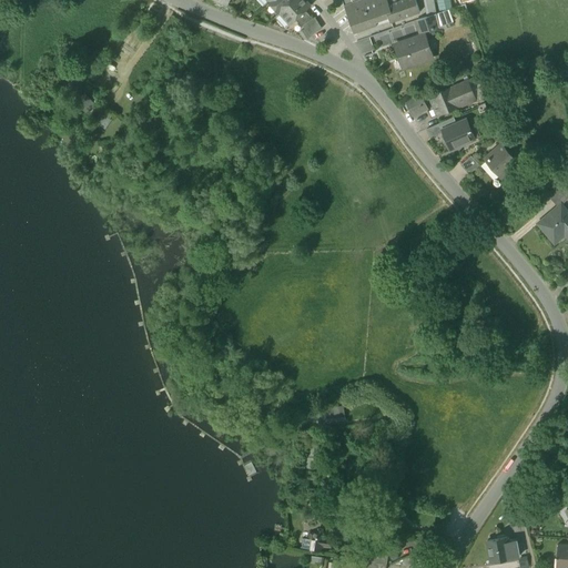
[(270,0),(270,1),(280,12),(293,0),(270,0)]
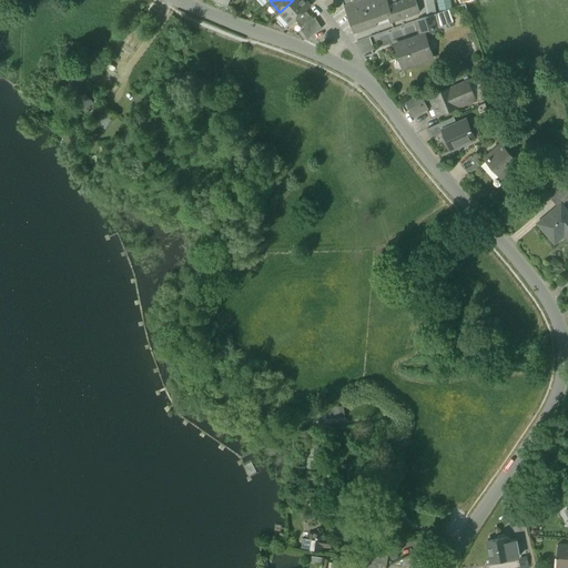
[(311,7),(304,0),(293,0),(280,12),(291,24),(295,20),(305,11),(311,7)]
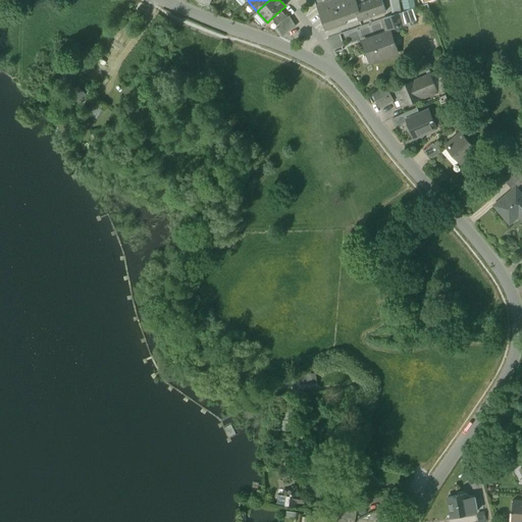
[(316,6),(325,32),(346,24),(346,21),(357,17),(353,6),(357,5),(355,0),(333,0),(330,1),(331,4),(318,8),(317,6),(316,6)]
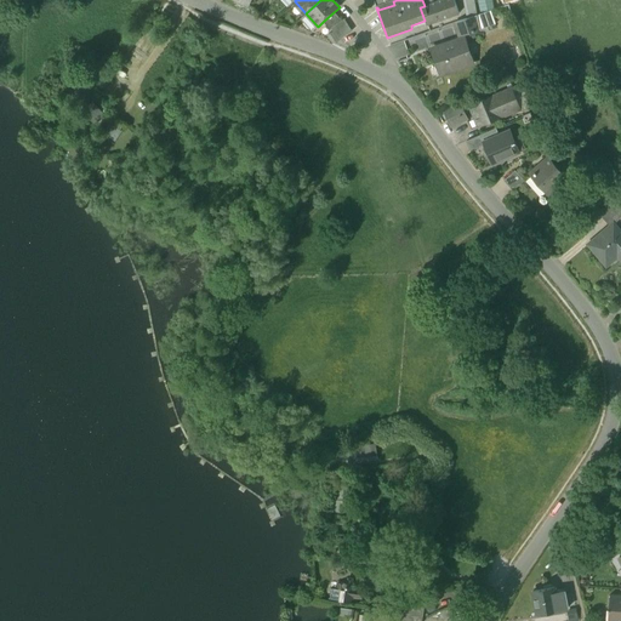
[(442,0),(434,3),(425,6),(420,7),(425,21),(426,24),(426,26),(459,15),(453,0),(442,0)]
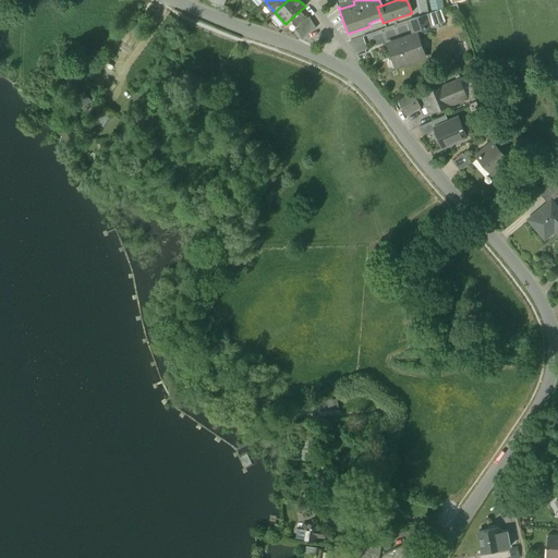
[(440,0),(427,0),(428,9),(441,8),(440,0)]
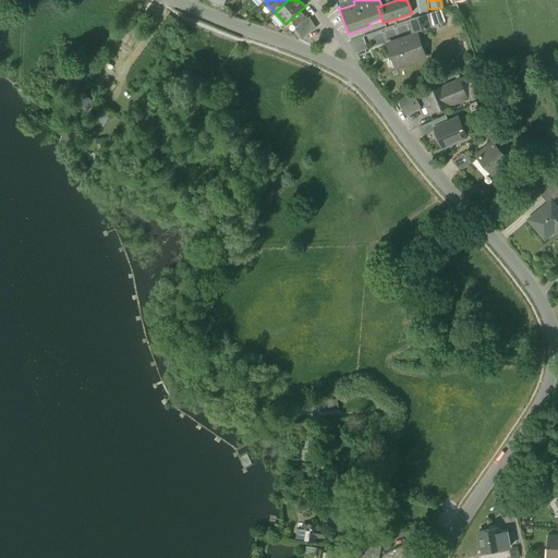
[(427,7),(427,5),(419,8),(420,16),(428,13),(427,7)]
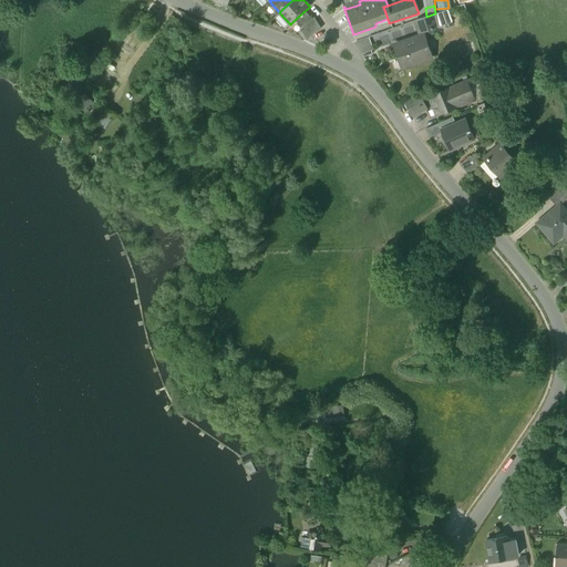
[(449,10),(435,13),(439,27),(453,22),(449,10)]
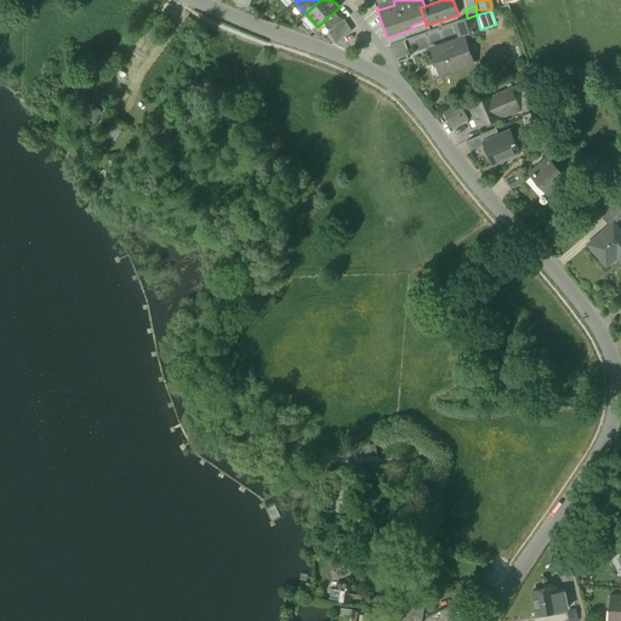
[(329,29),(331,28),(342,21),(334,12),(323,22),(329,29)]
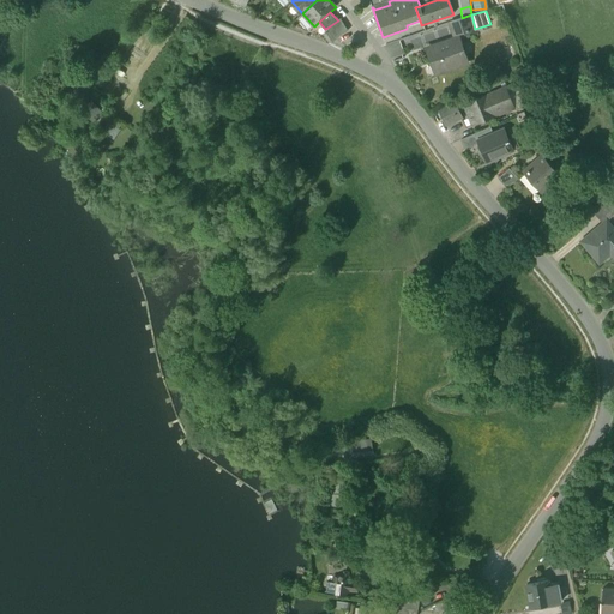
[(450,23),(455,36),(475,29),(471,14),(462,18),(450,23)]
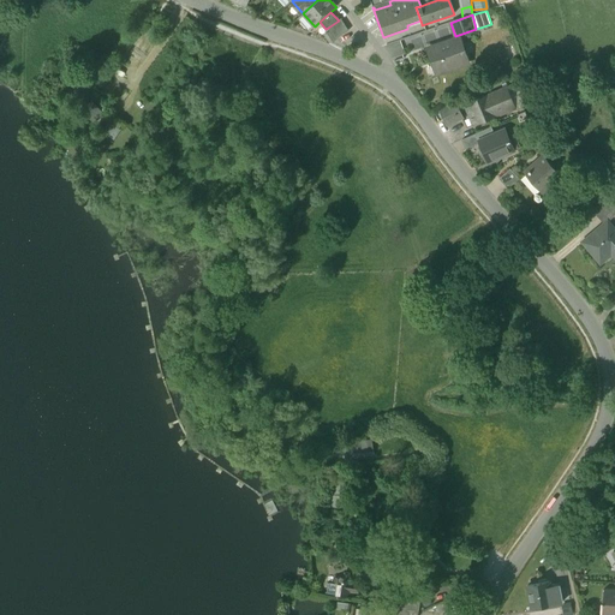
[(341,19),(339,21),(328,28),(335,40),(348,30),(341,19)]
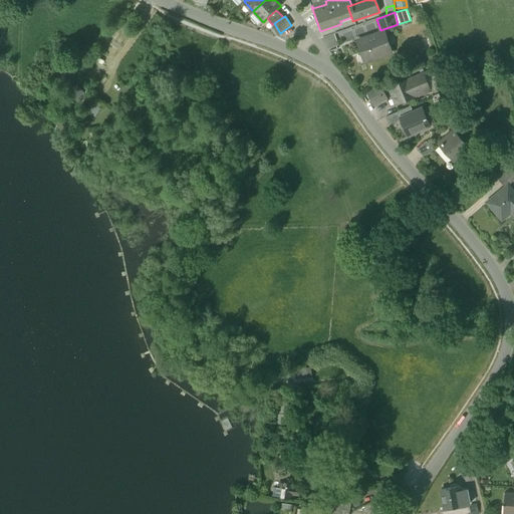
[(358,41),(365,61),(390,52),(383,33),(358,41)]
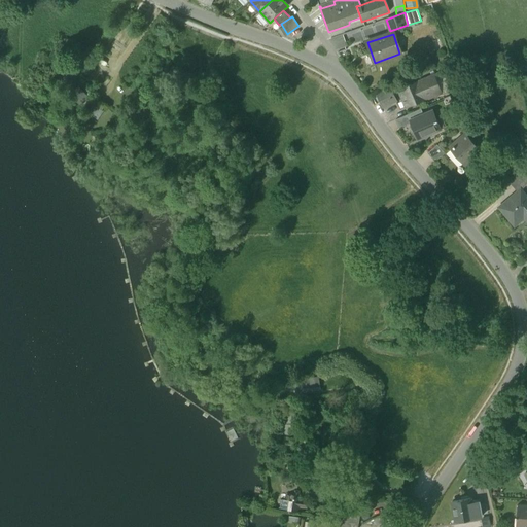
[(442,71),(434,74),(419,81),(399,91),(407,108),(427,99),(442,93),(448,90),(442,71)]
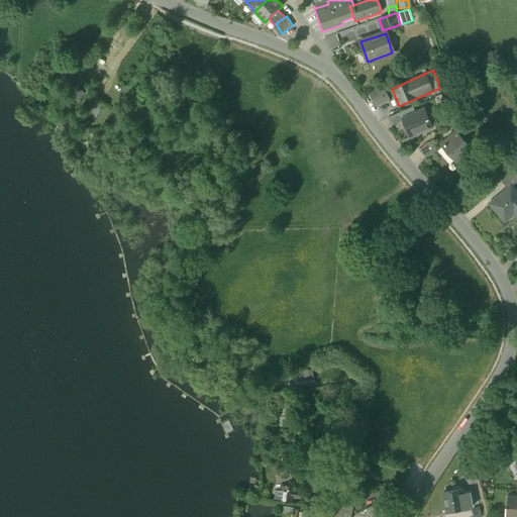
[(74,97),(79,103),(84,98),(79,93),(82,90),(75,83),(69,89),(75,95),(74,97)]
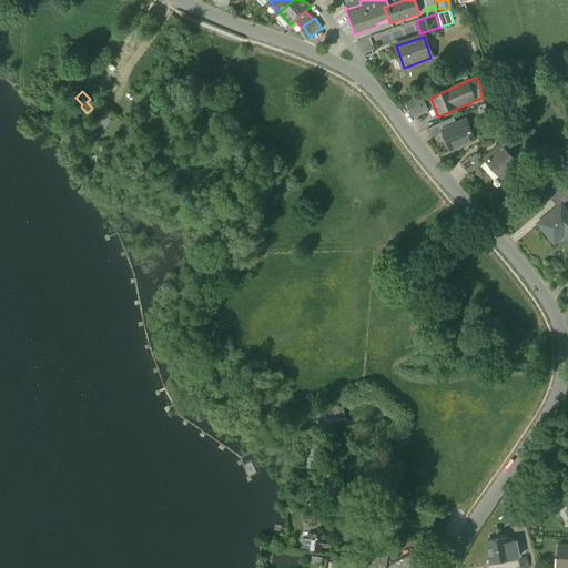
[(406,102),(412,115),(428,109),(421,94),(406,102)]
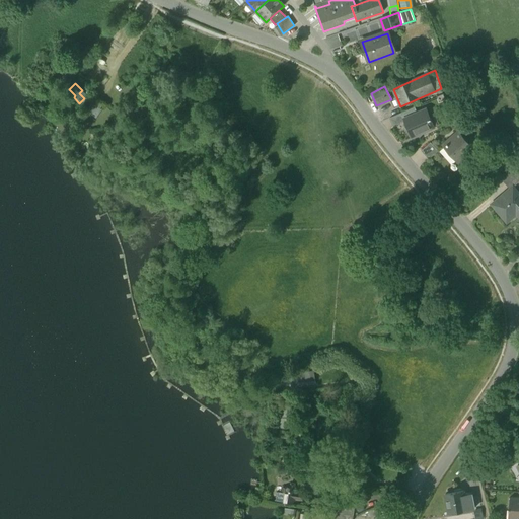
[(91,115),(97,119),(103,109),(96,105),(91,115)]
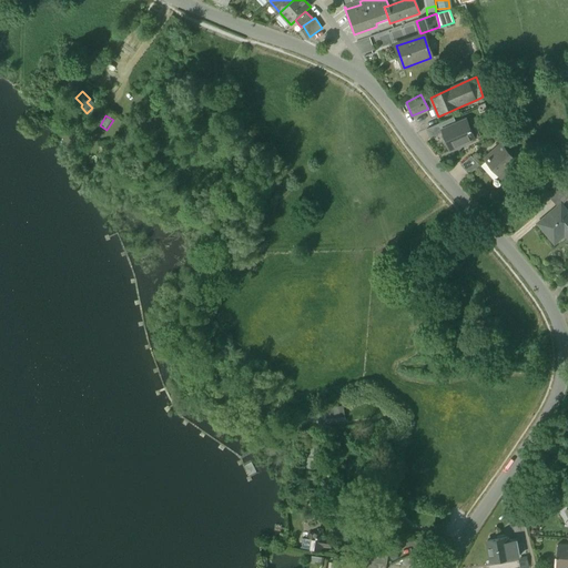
[(438,123),(442,132),(444,131),(444,130),(456,124),(455,122),(456,121),(454,117),(438,123)]
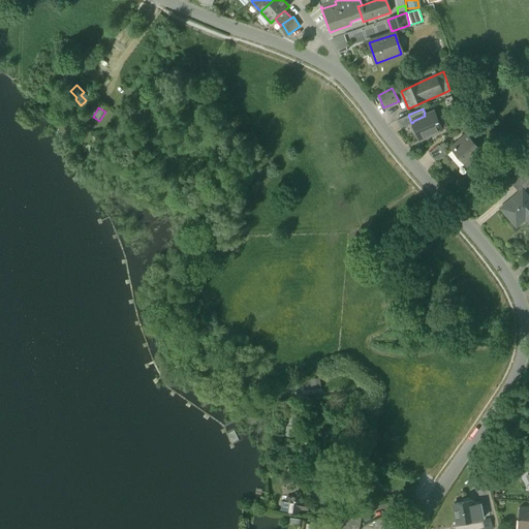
[(421,138),(437,131),(434,124),(436,122),(437,123),(438,123),(439,123),(438,122),(439,122),(438,120),(438,121),(434,112),(425,116),(413,121),(413,122),(421,138)]
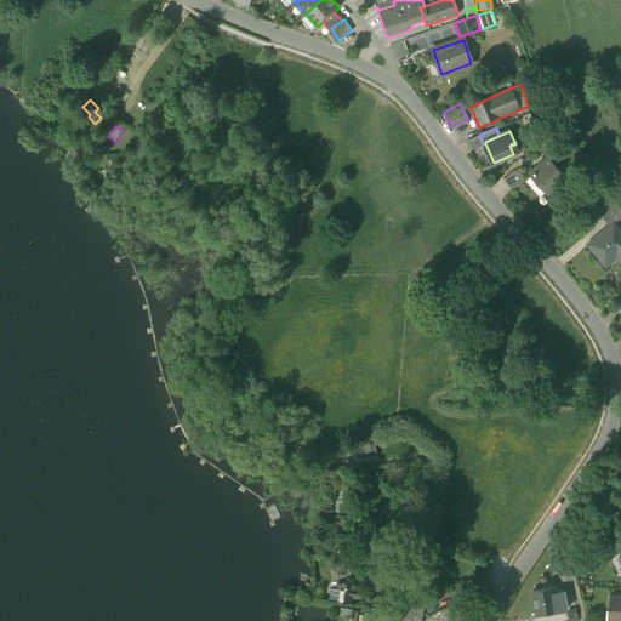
[(467,141),(471,151),(484,144),(483,144),(479,135),(467,141)]
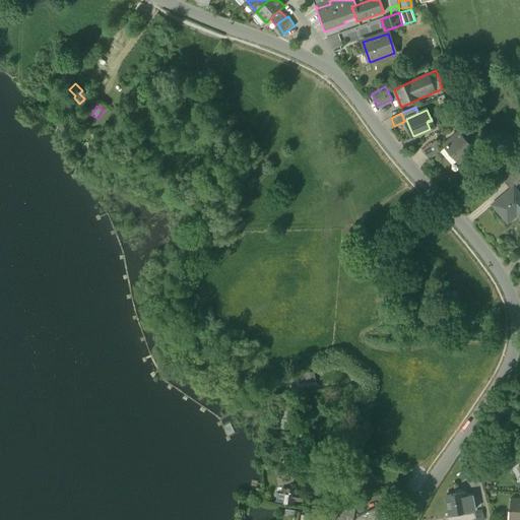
[(437,117),(432,120),(431,120),(432,121),(431,121),(430,121),(429,120),(427,122),(430,129),(434,127),(440,124),(437,117)]
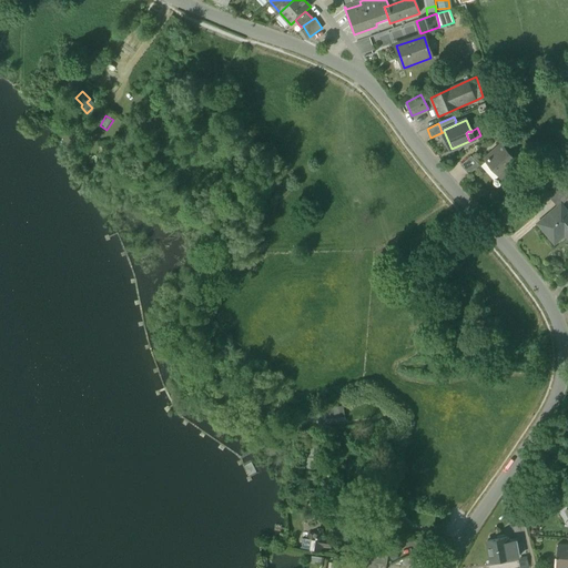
[(485,160),(500,178),(510,169),(513,170),(519,164),(501,145),(485,160)]
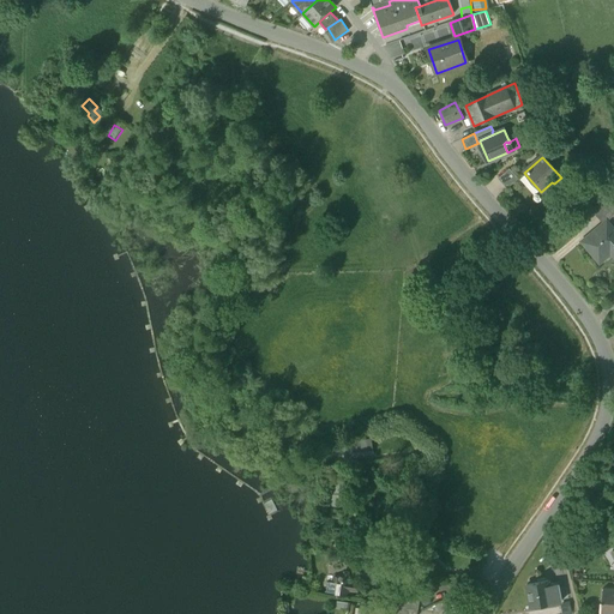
[(499,180),(507,190),(518,180),(510,169),(499,180)]
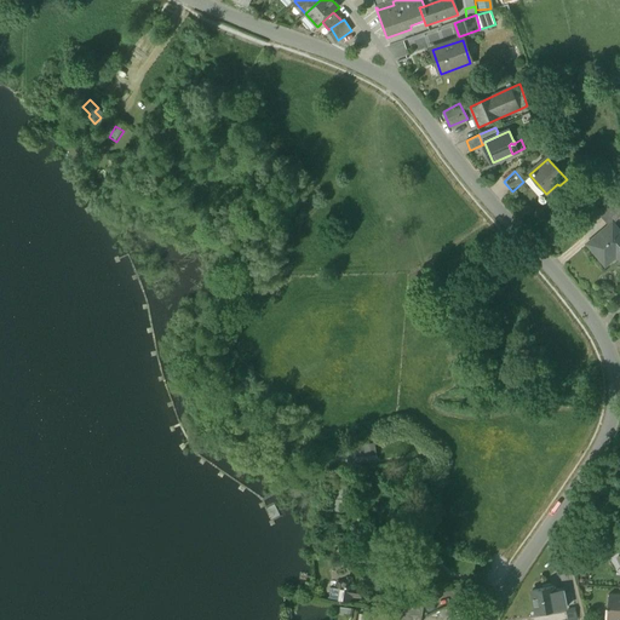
[(619,218),(619,213),(616,210),(609,201),(598,211),(604,219),(609,225),(612,223),(613,224),(619,218)]
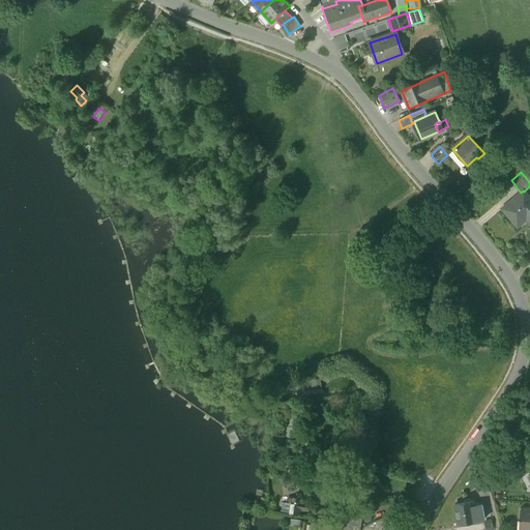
[(526,215),(529,219),(529,199),(524,192),(523,190),(521,193),(502,208),(516,225),(526,215)]
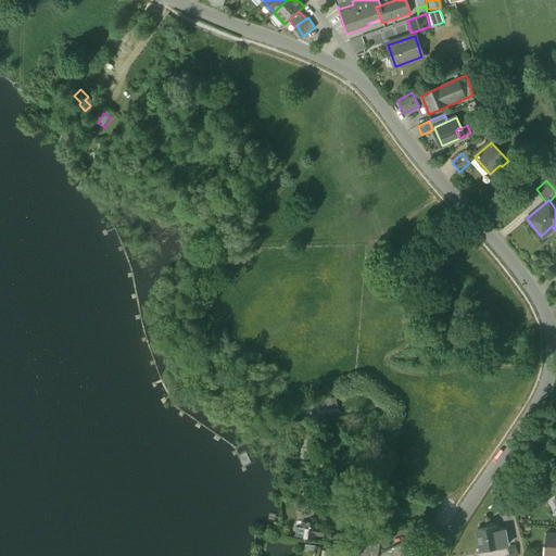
[(304,538),(315,539),(316,536),(323,538),(325,528),(317,527),(317,522),(302,520),(301,527),(305,528),(304,538)]
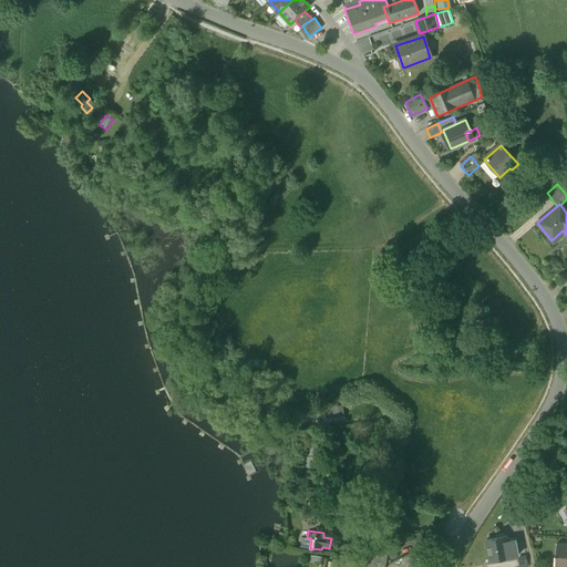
[(486,540),(491,560),(516,556),(515,545),(507,546),(506,537),(486,540)]
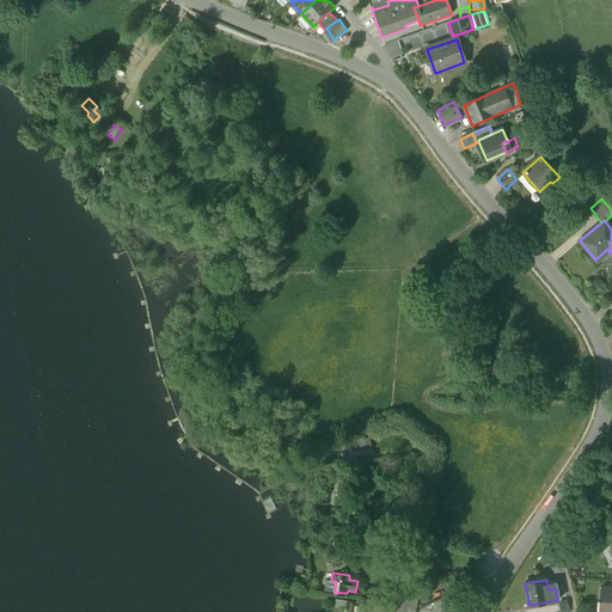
[(599,611),(611,611),(611,587),(601,587),(599,611)]
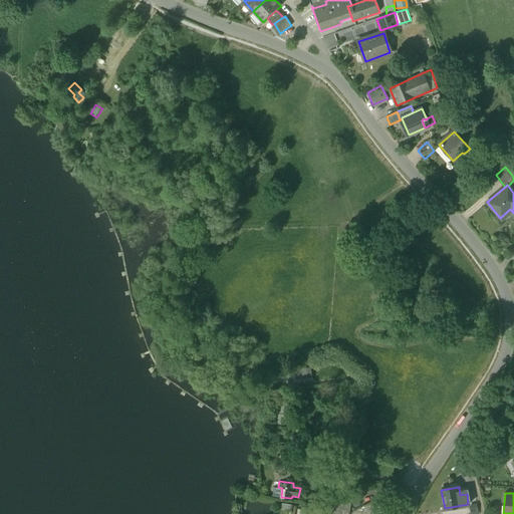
[(332,500),(331,507),(349,510),(350,503),(332,500)]
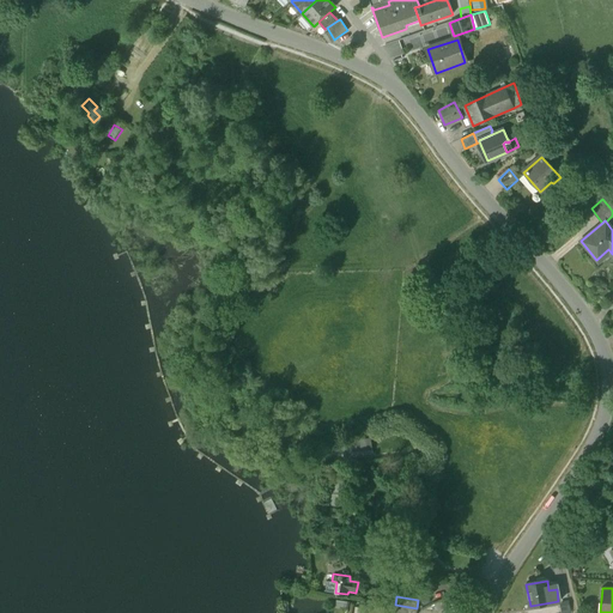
[(568,602),(559,605),(562,612),(570,610),(568,602)]
